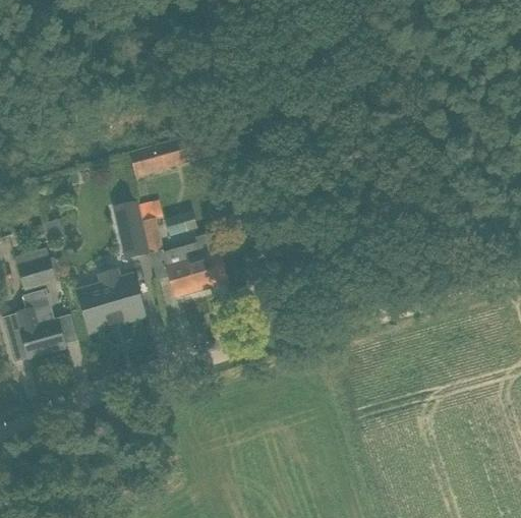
[(129,152),(136,176),(186,162),(179,137),(129,152)]
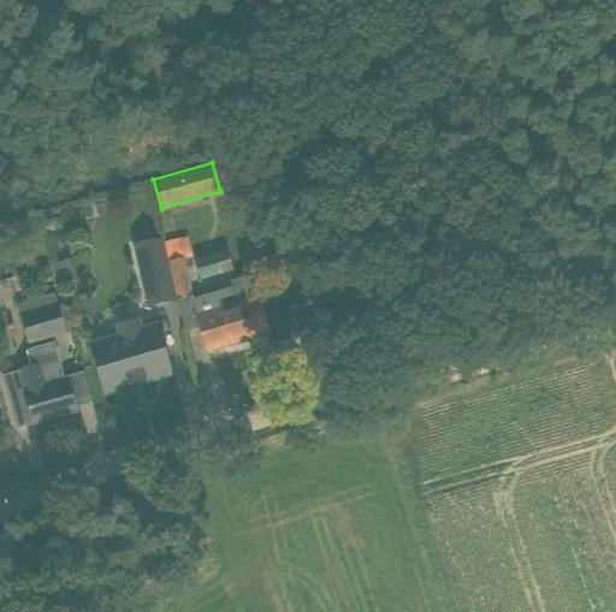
[(132,243),(147,304),(175,297),(161,236),(132,243)]
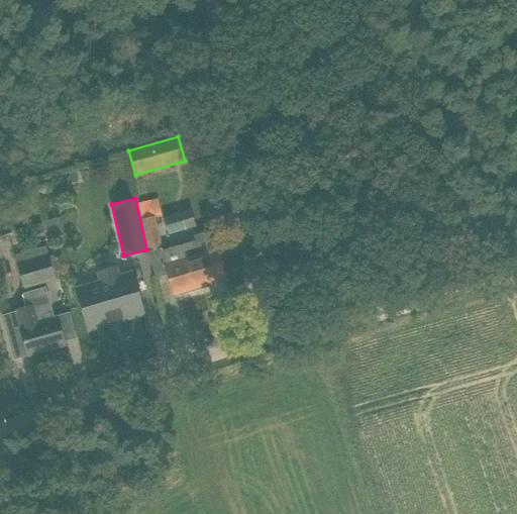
[(224,275),(230,274),(223,250),(217,252),(212,235),(163,249),(154,217),(162,215),(160,205),(139,210),(148,251),(154,275),(167,271),(174,294),(225,278),(224,275)]
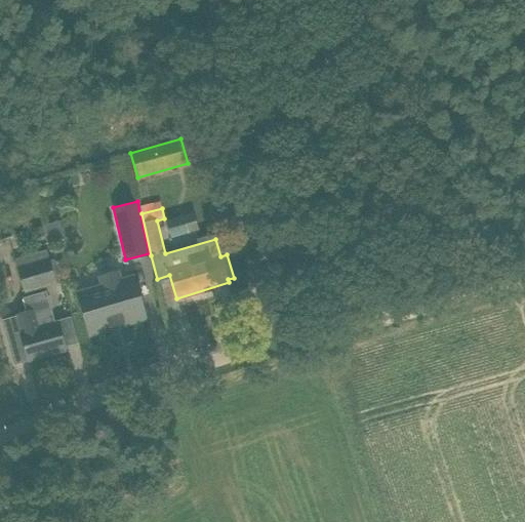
[(43,226),(34,229),(36,237),(46,235),(43,226)]
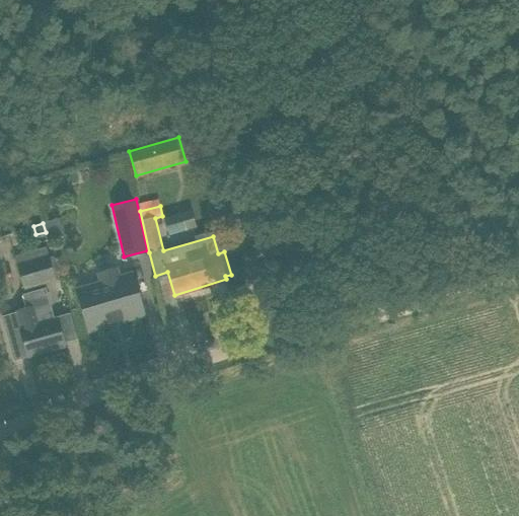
[(61,225),(46,230),(49,238),(64,234),(61,225)]
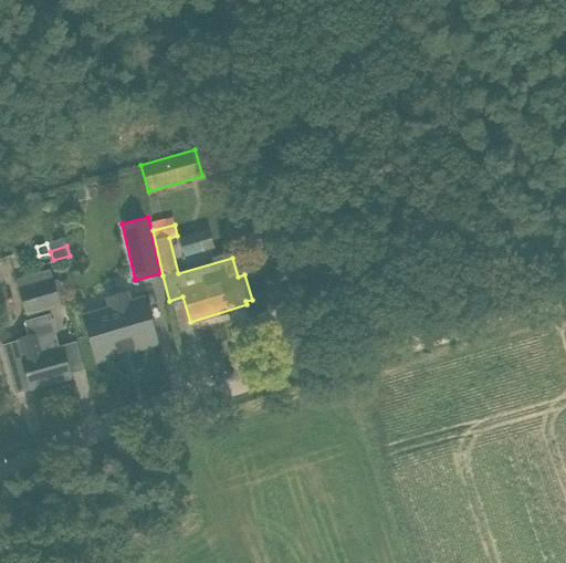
[(16,279),(27,316),(61,306),(60,303),(64,302),(58,280),(54,281),(51,269),(16,279)]
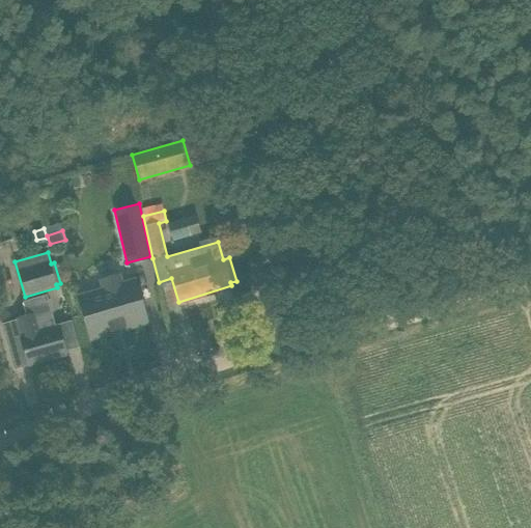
[(120,330),(147,322),(135,278),(121,281),(119,273),(99,279),(102,287),(77,295),(80,306),(80,307),(81,313),(82,312),(84,317),(89,315),(95,337),(110,332),(109,330),(119,327),(120,330)]
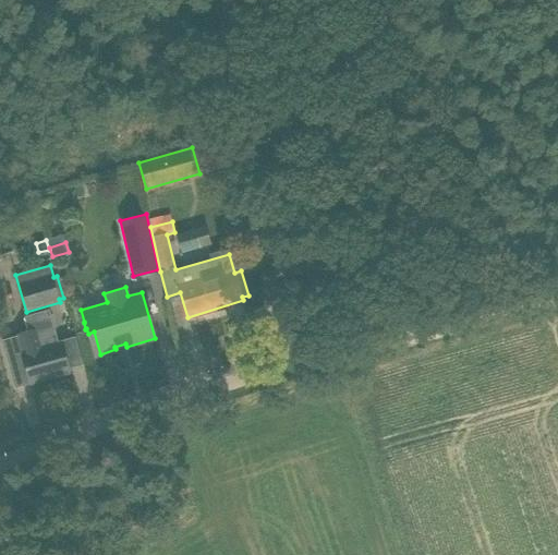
[(17,336),(2,340),(15,385),(29,381),(31,383),(69,371),(62,350),(60,342),(58,342),(48,308),(28,313),(33,329),(17,334),(17,336)]
